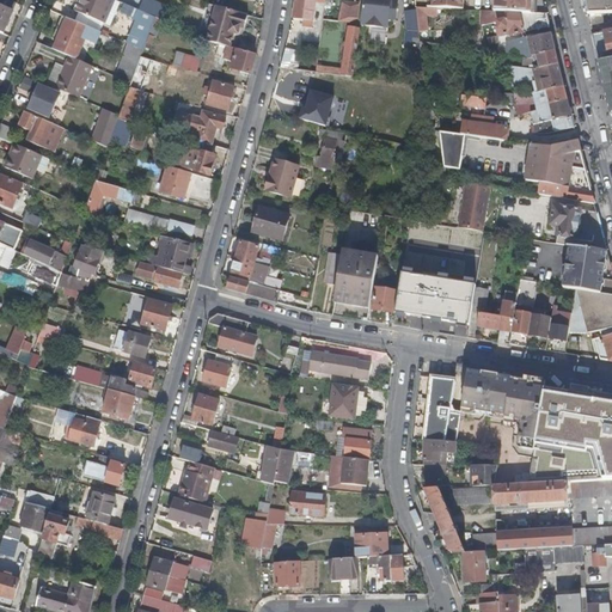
[(0,0),(0,31),(4,34),(17,2),(11,0),(0,0)]
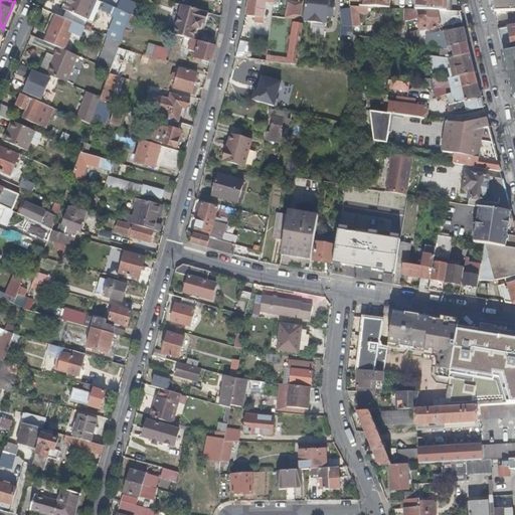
[(90,20),(98,0),(97,0),(68,0),(65,10),(90,20)]
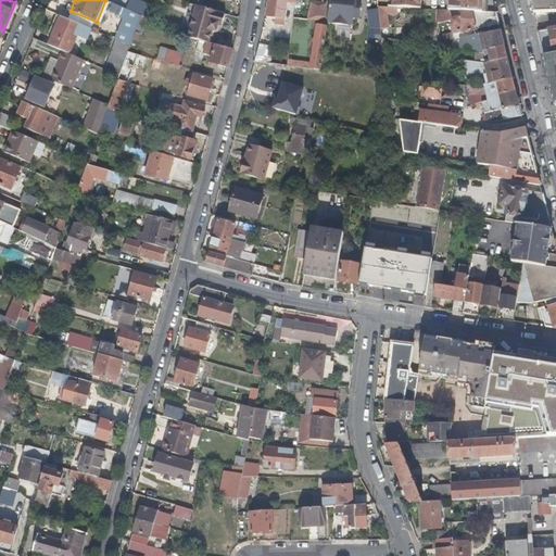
[(142,15),(152,20),(158,7),(146,2),(142,0),(140,5),(129,1),(127,0),(115,0),(114,4),(142,15)]
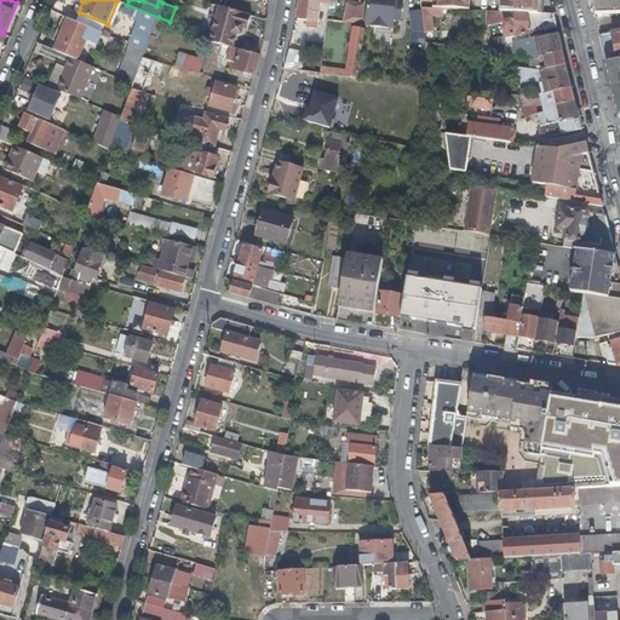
[(300,0),(298,18),(316,21),(320,1),(329,3),(329,0),(300,0)]
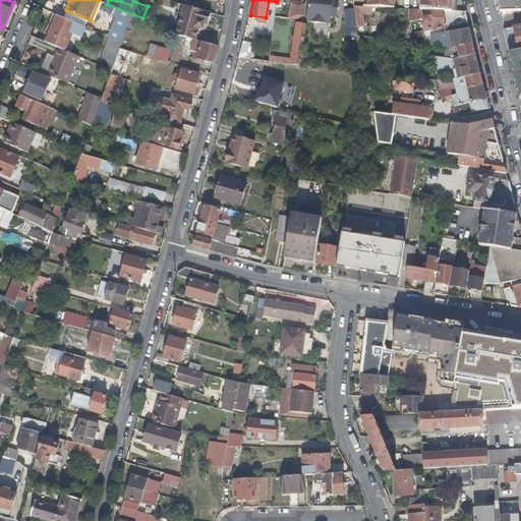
[(310,0),(308,21),(332,23),(334,7),(340,8),(340,0),(310,0)]
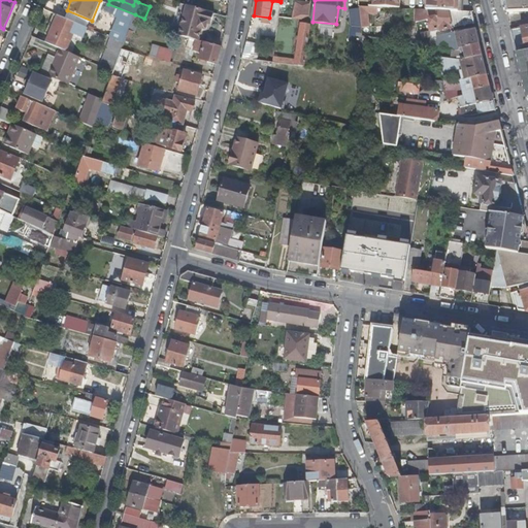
[(351,2),(354,18),(361,18),(360,6),(359,0),(351,2)]
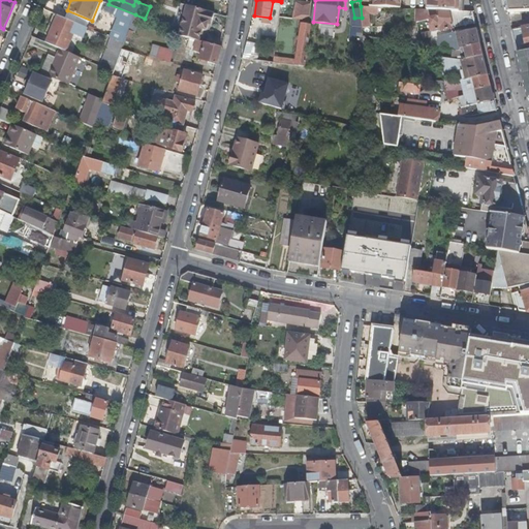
[(426,0),(426,9),(463,11),(463,0),(426,0)]
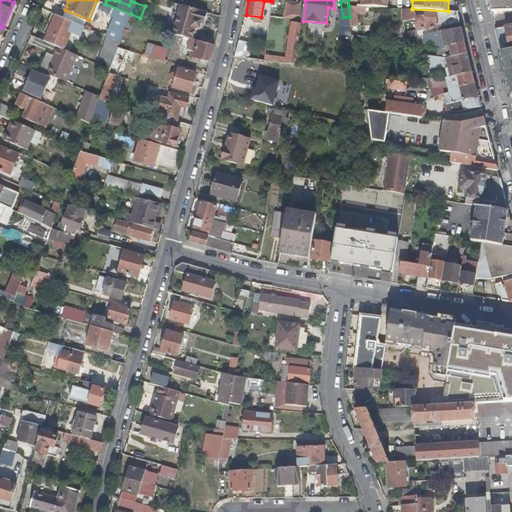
[(511,0),(489,0),(493,12),(511,11),(511,0)]
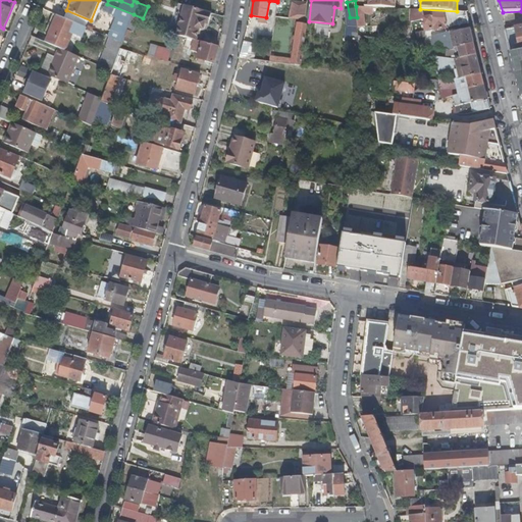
[(293,1),(290,19),(298,20),(306,13),(308,3),(293,1)]
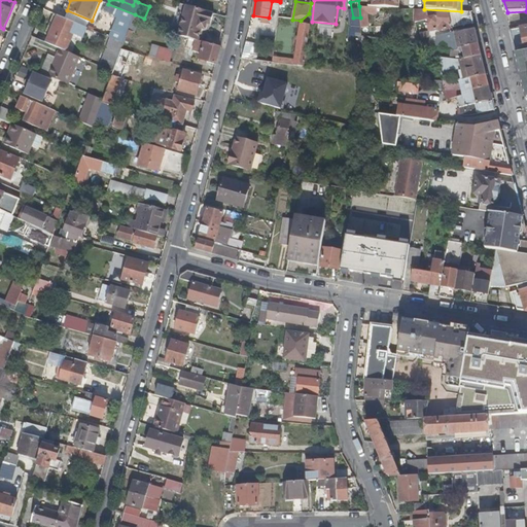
[(189,38),(197,40),(199,41),(201,33),(202,29),(205,30),(207,24),(210,25),(213,11),(185,3),(177,35),(189,38)]
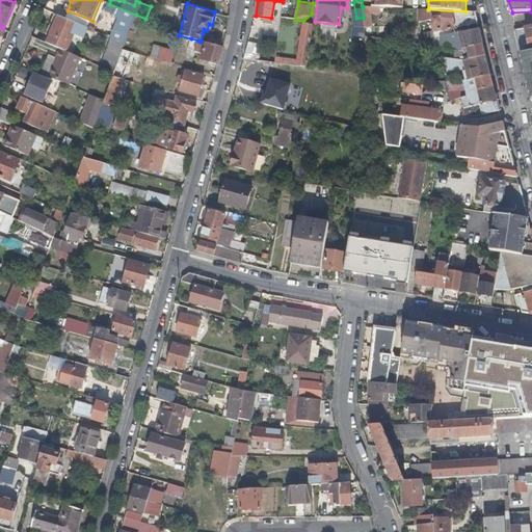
[(451,30),(478,23),(476,11),(466,11),(428,9),(422,9),(423,22),(432,20),(433,24),(432,25),(433,30),(439,28),(447,30),(447,29),(451,30)]
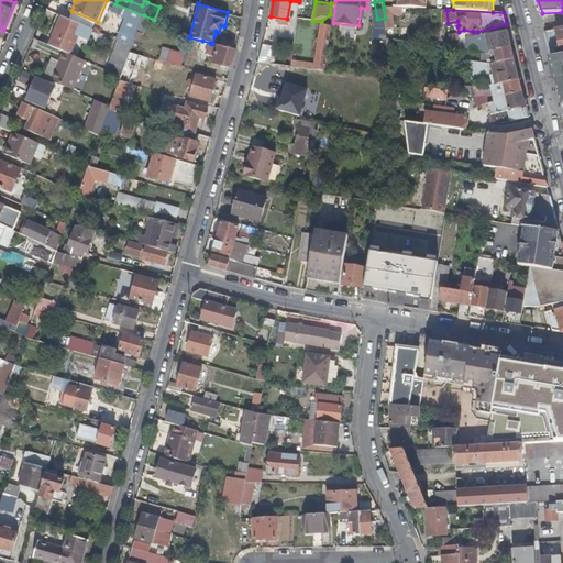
[(64,52),(72,55),(79,37),(89,42),(95,30),(58,14),(53,25),(58,29),(55,36),(51,46),(64,52)]
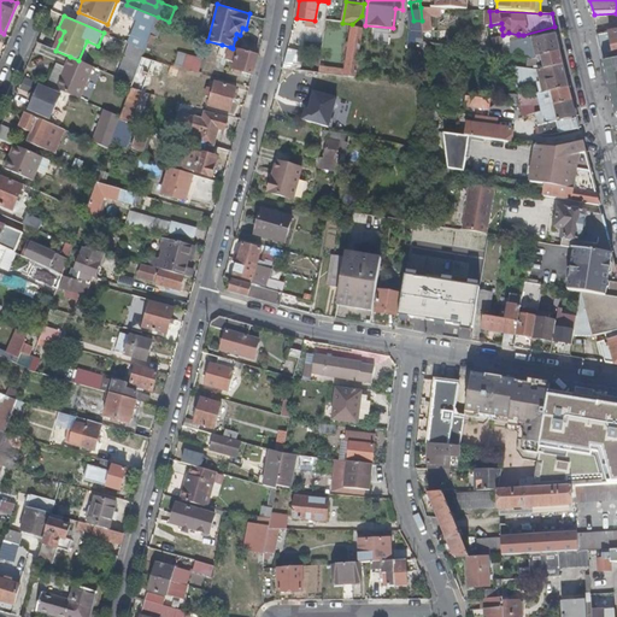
[(165,31),(166,29),(169,22),(158,17),(154,27),(162,30),(165,31)]
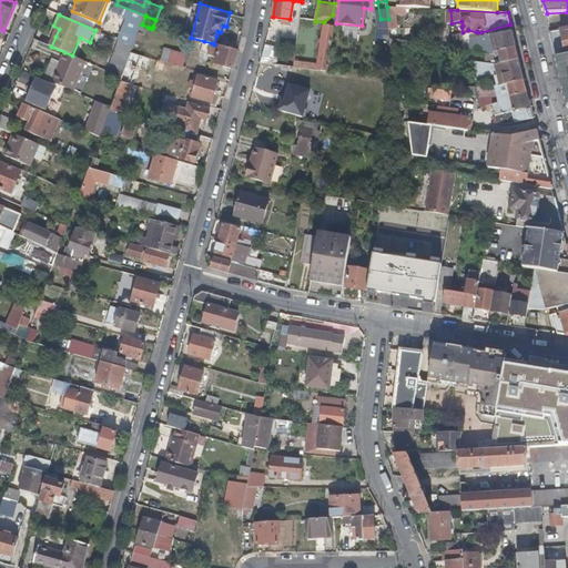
[(379,38),(391,38),(389,31),(388,19),(381,19),(382,23),(376,23),(376,28),(379,28),(379,38)]
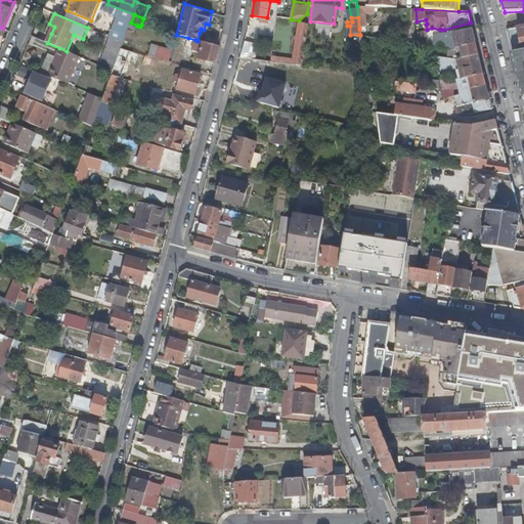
[(116,41),(123,44),(124,41),(131,24),(115,18),(108,37),(116,41)]
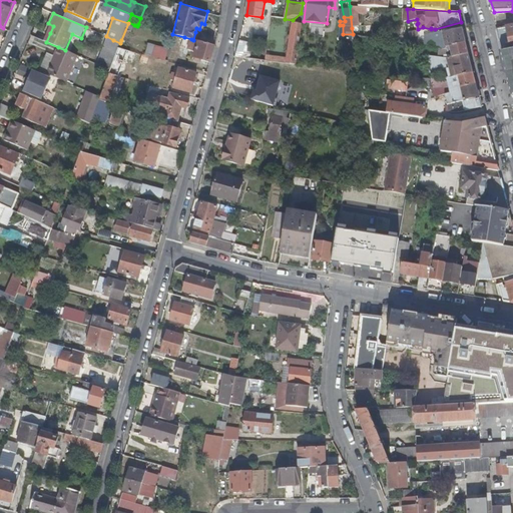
[(128,23),(121,40),(127,42),(130,32),(132,32),(134,25),(128,22),(128,23)]
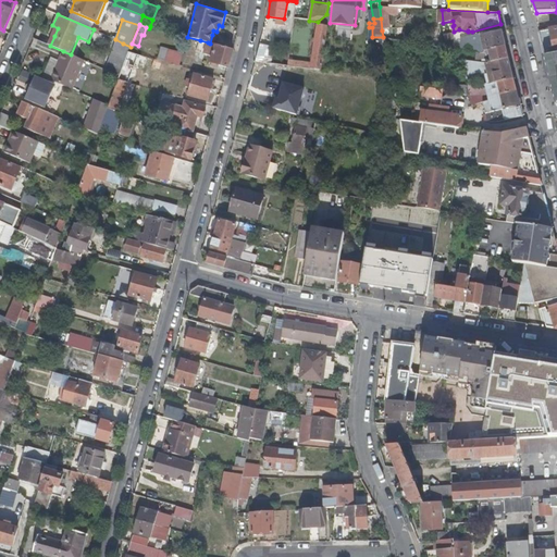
[(288,65),(320,69),(327,25),(318,24),(311,63),(293,61),(288,61),(288,65)]
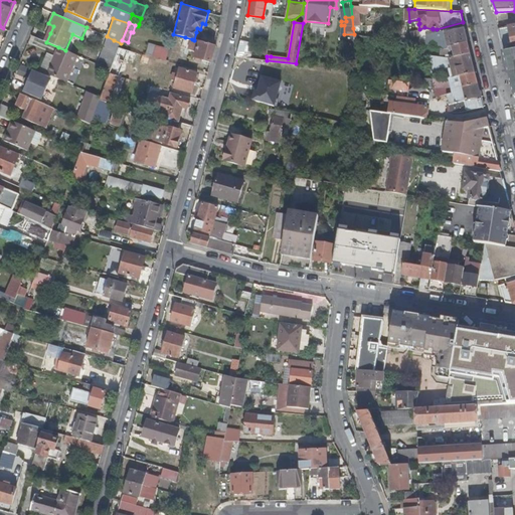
[(53,26),(48,23),(45,31),(50,33),(53,26)]
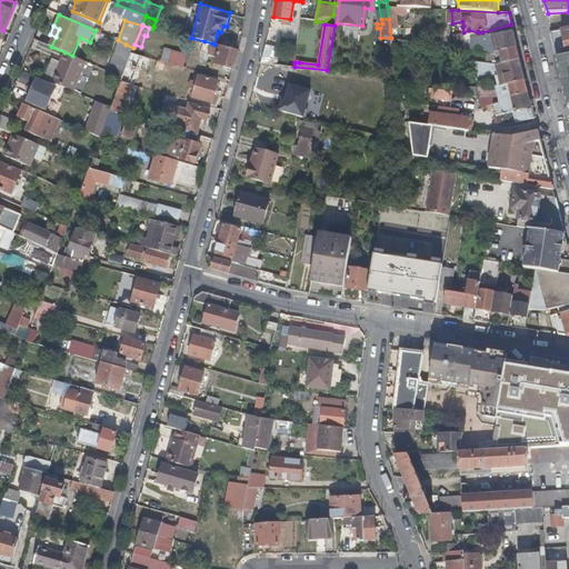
[(568,29),(552,31),(557,55),(568,53),(568,29)]
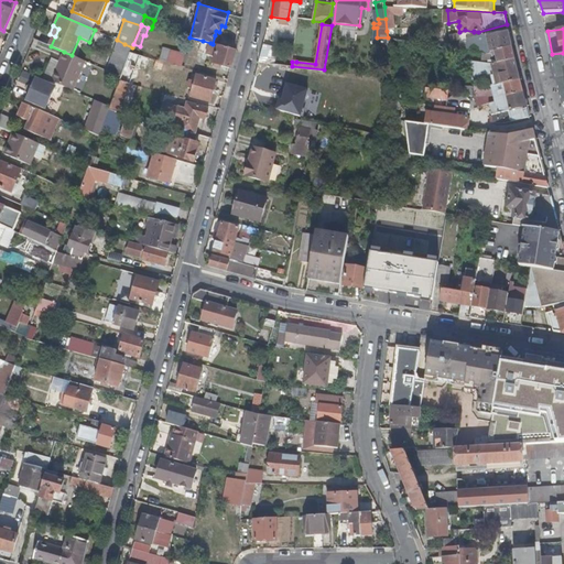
[(495,50),(512,46),(508,30),(488,34),(488,36),(479,40),(483,53),(492,55),(496,55),(495,50)]
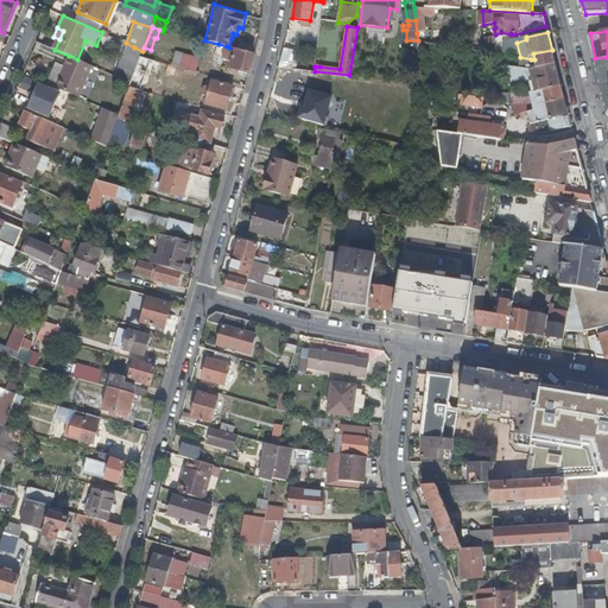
[(216,57),(223,59),(227,46),(219,44),(216,57)]
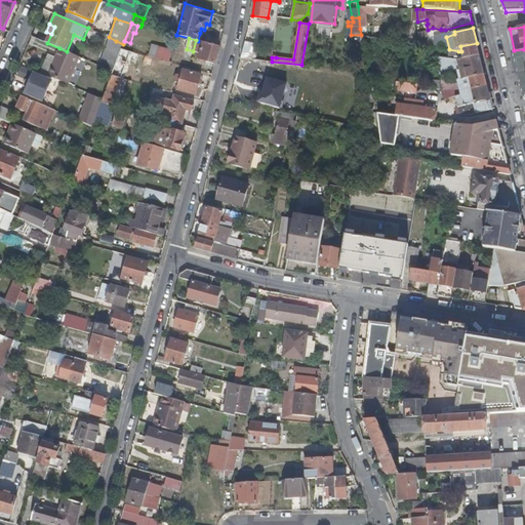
[(199,58),(215,64),(219,47),(202,42),(198,41),(196,40),(193,51),(200,52),(199,58)]
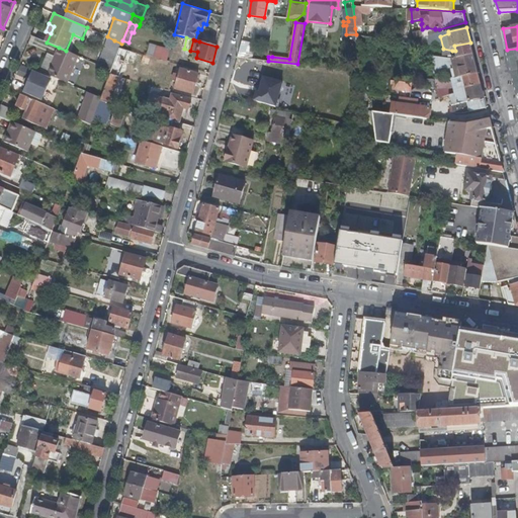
[(104,68),(111,71),(119,49),(121,44),(114,40),(104,68)]
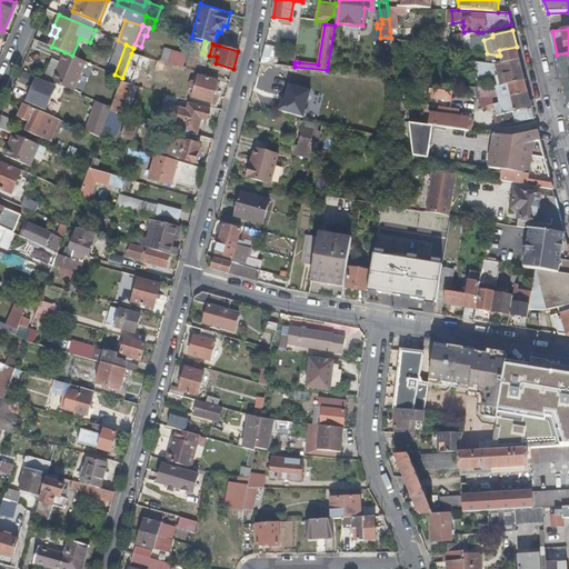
[(266,47),(260,63),(269,65),(271,65),(273,48),(266,47)]
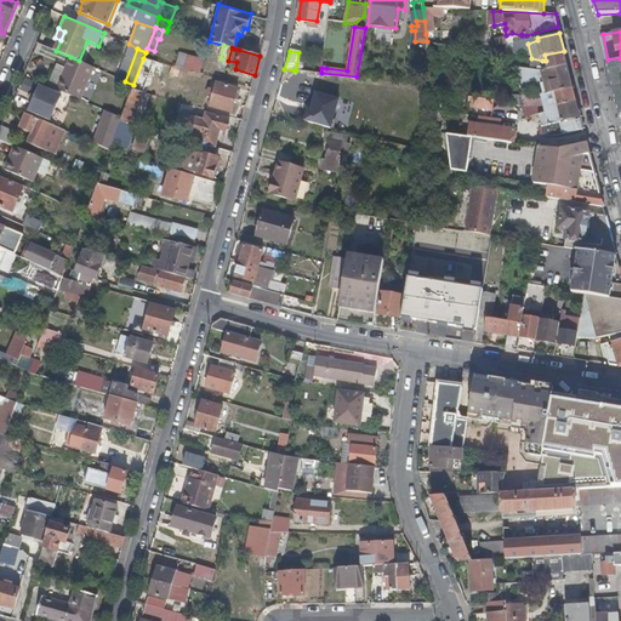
[(543,92),(573,87),(564,51),(545,55),(546,61),(548,69),(542,70),(545,80),(541,81),(543,92)]
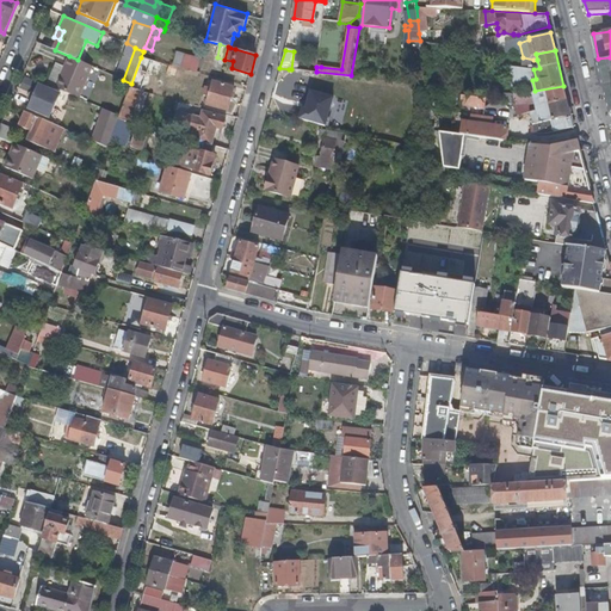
[(181,68),(199,73),(203,60),(185,55),(181,68)]
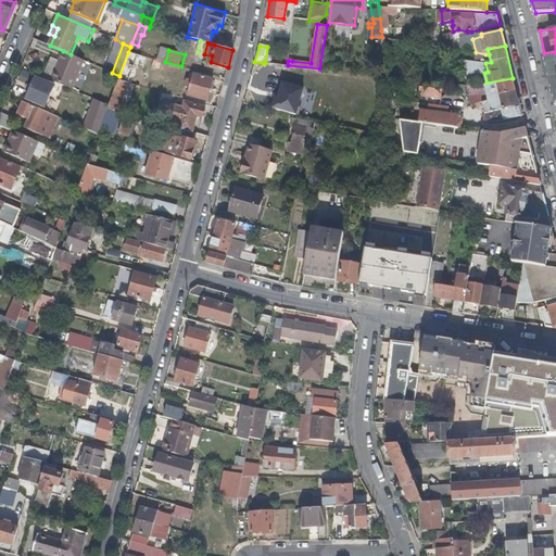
[(45,76),(73,89),(85,61),(71,54),(63,51),(59,61),(57,66),(49,64),(45,76)]
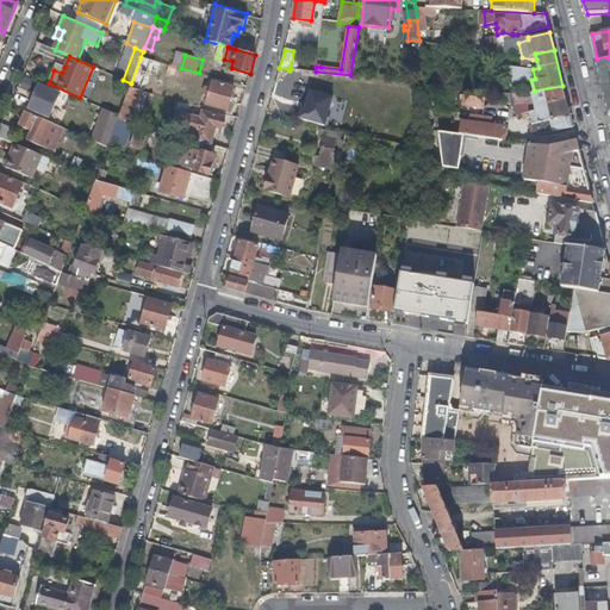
[(609,57),(597,58),(598,63),(609,118),(609,117),(609,57)]
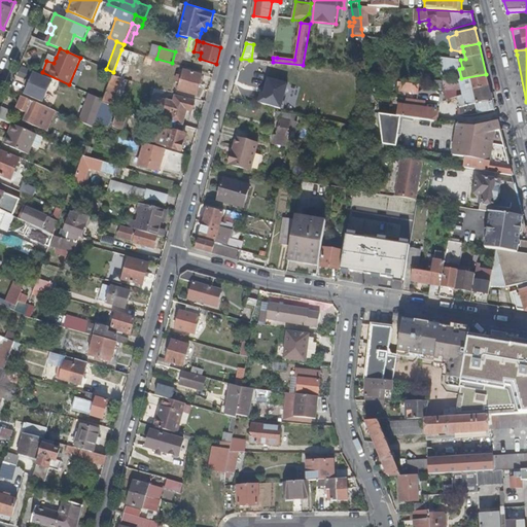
[(196,96),(202,74),(182,69),(177,91),(196,96)]
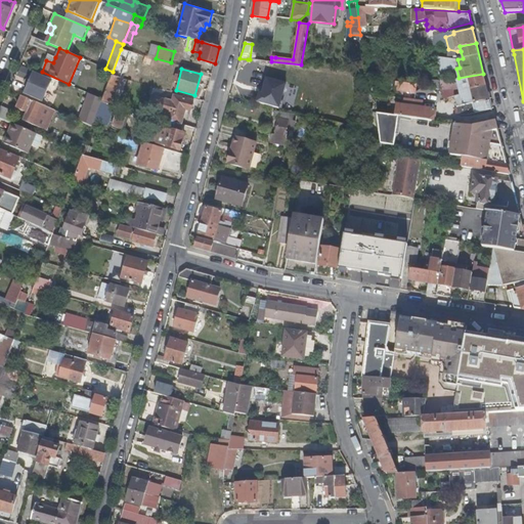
[(44,100),(52,81),(35,73),(26,92),(44,100)]
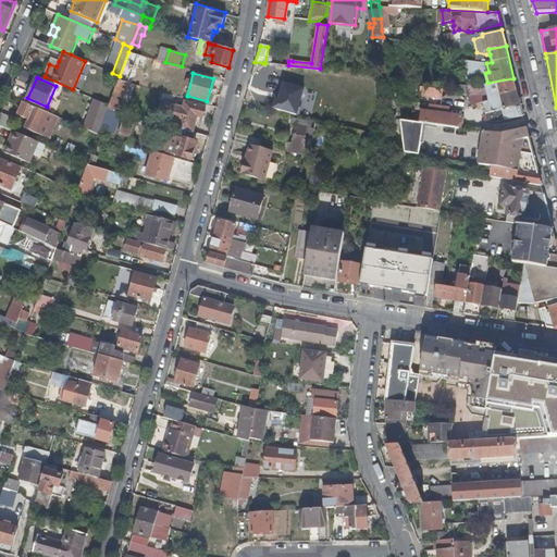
[(506,120),(523,115),(514,78),(487,83),(468,83),(468,93),(469,100),(486,99),(486,101),(483,102),(486,112),(498,110),(499,113),(493,115),(495,123),(507,121),(506,120)]
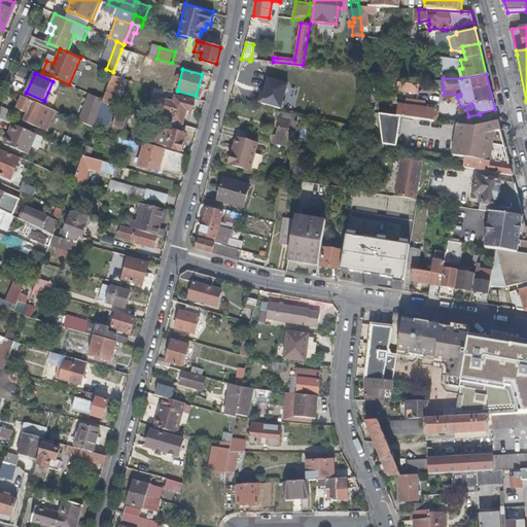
[(112,106),(121,78),(112,75),(103,100),(103,103),(112,106)]
